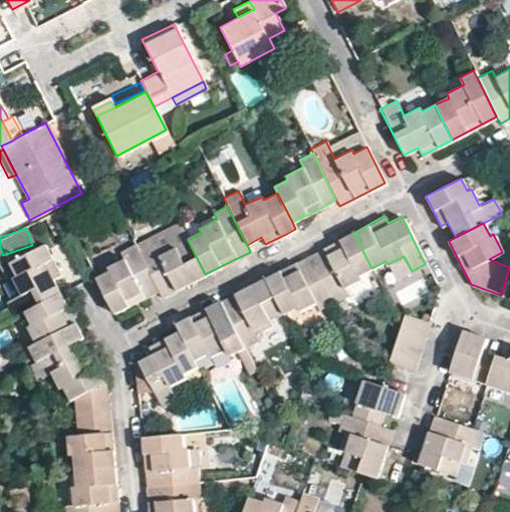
[(358,275),(371,268),(353,233),(329,245),(308,255),(332,301),(346,294),(343,287),(359,278),(358,275)]
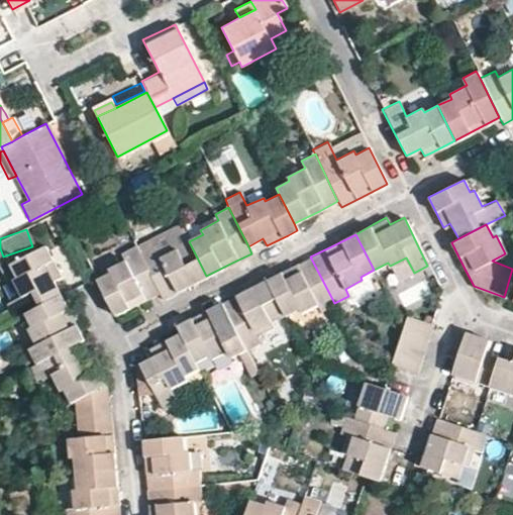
[(150,238),(135,246),(158,293),(162,299),(185,287),(206,276),(189,241),(160,255),(150,238)]
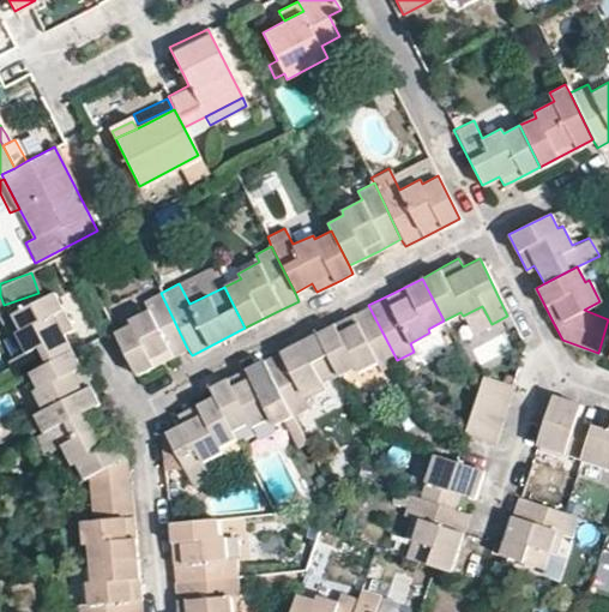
[(7,360),(16,377),(29,371),(71,349),(62,334),(71,329),(64,313),(53,292),(11,313),(17,328),(12,330),(23,353),(7,360)]
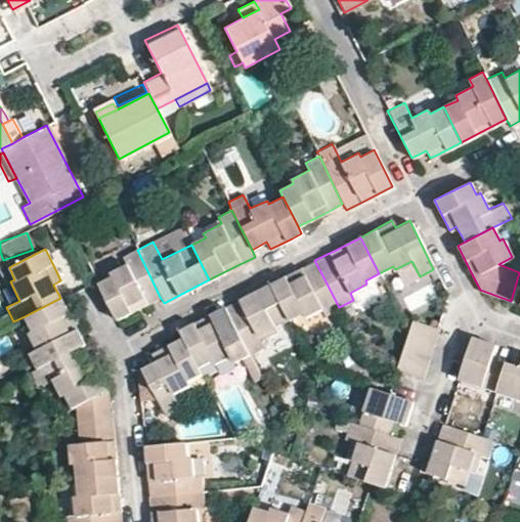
[(160,297),(137,250),(122,257),(125,263),(109,272),(111,276),(96,284),(115,319),(138,307),(160,297)]
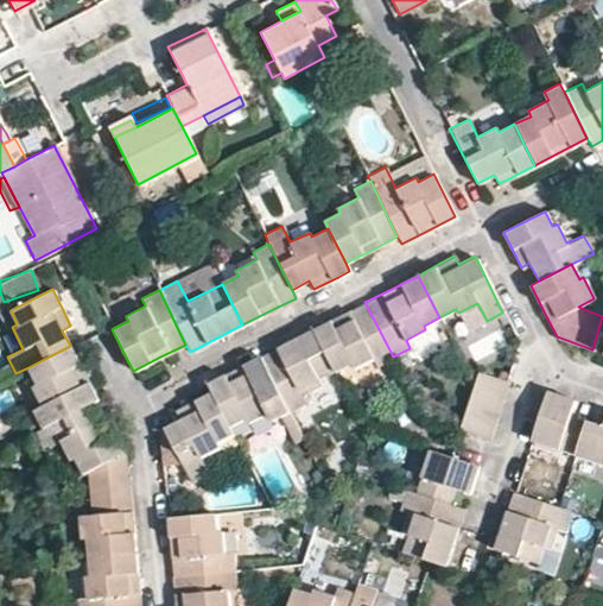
[(374,366),(393,357),(365,302),(336,317),(312,329),(334,371),(350,363),(353,366),(370,358),(374,366)]
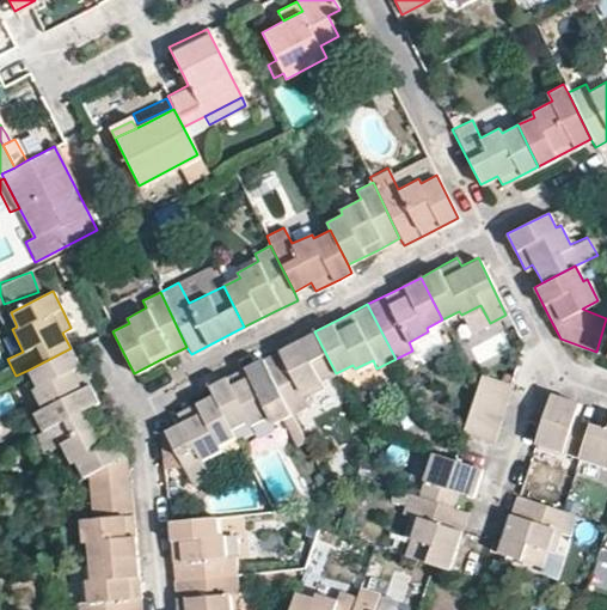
[(336,373),(314,331),(286,346),(262,359),(290,413),(307,404),(304,396),(320,386),(318,382),(336,373)]
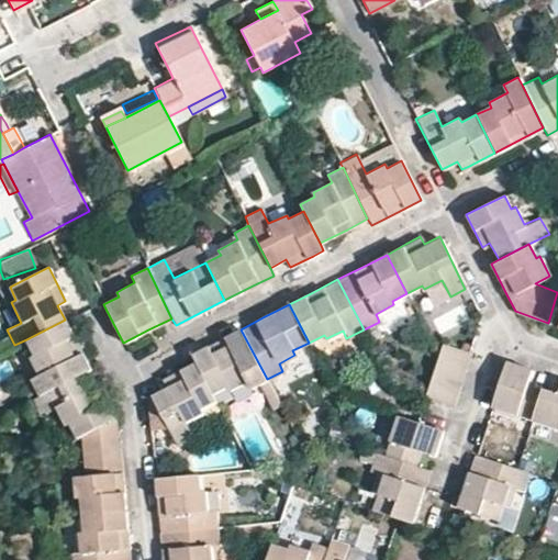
[(75,339),(65,320),(26,339),(34,354),(29,357),(38,374),(31,379),(38,395),(81,373),(90,370),(75,339)]
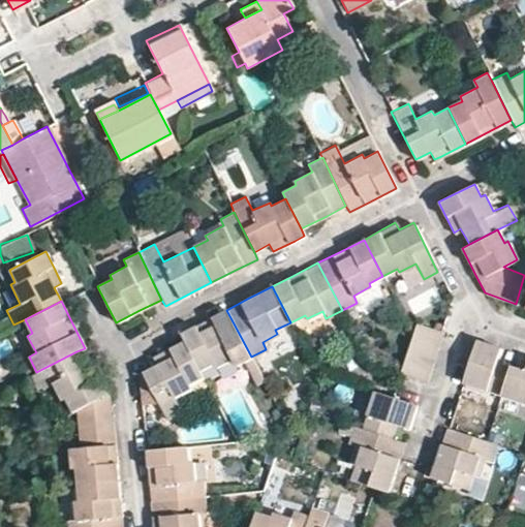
[(251,357),(226,310),(199,323),(180,334),(183,340),(198,370),(213,362),(215,366),(232,358),(235,365),(251,357)]
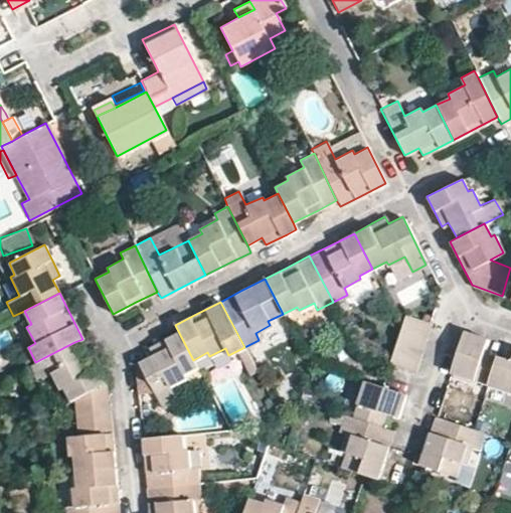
[(431,322),(428,321),(405,314),(399,330),(426,339),(431,322)]
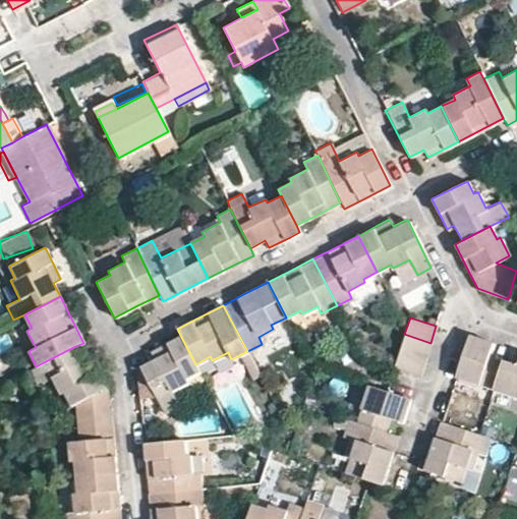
[(424,359),(431,343),(404,334),(398,350),(424,359)]
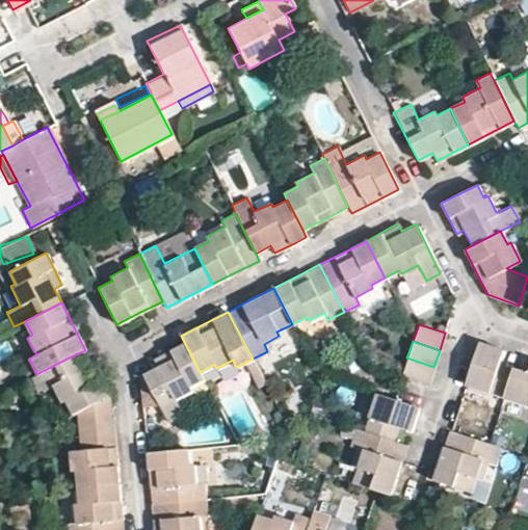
[(464,385),(502,397),(512,368),(505,366),(498,363),(502,349),(477,341),(476,346),(464,385)]
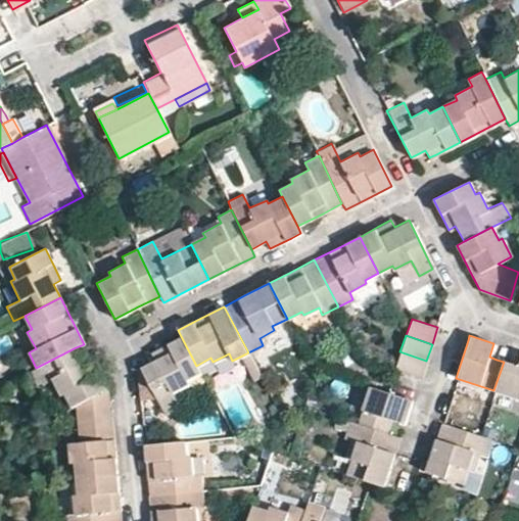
[(196,366),(181,336),(154,350),(149,352),(153,360),(139,367),(164,416),(179,409),(171,392),(188,383),(186,379),(199,373),(196,366)]
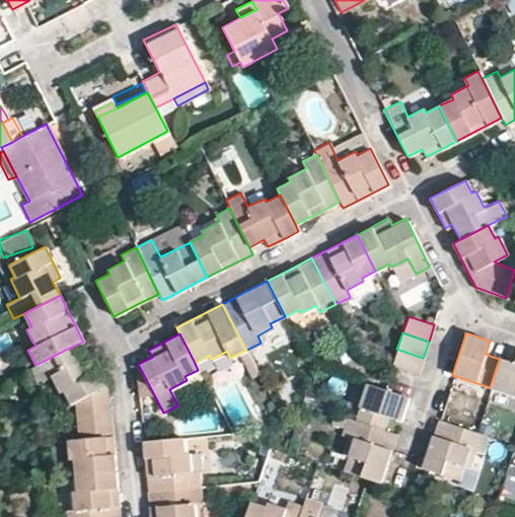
[(73,402),(106,385),(93,361),(90,355),(82,359),(75,345),(35,365),(29,368),(37,383),(52,377),(59,391),(63,390),(70,403),(73,402)]
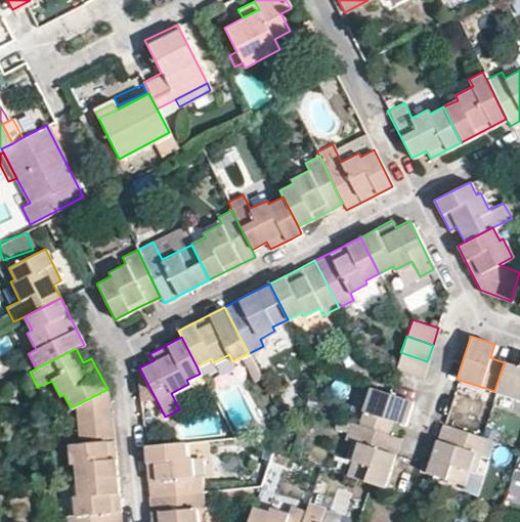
[(400,352),(395,367),(422,376),(427,361),(400,352)]
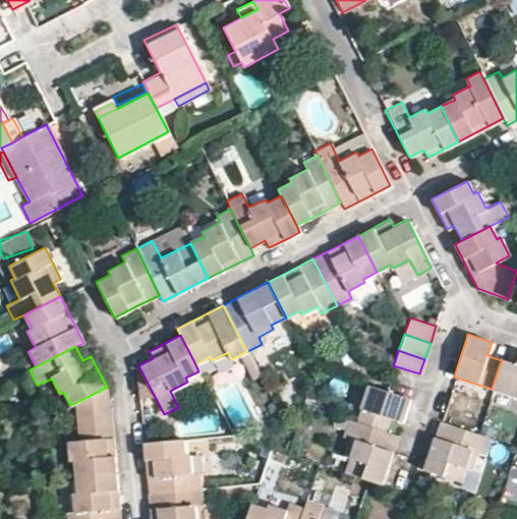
[(516,397),(516,357),(514,364),(510,363),(502,360),(492,389),(516,397)]
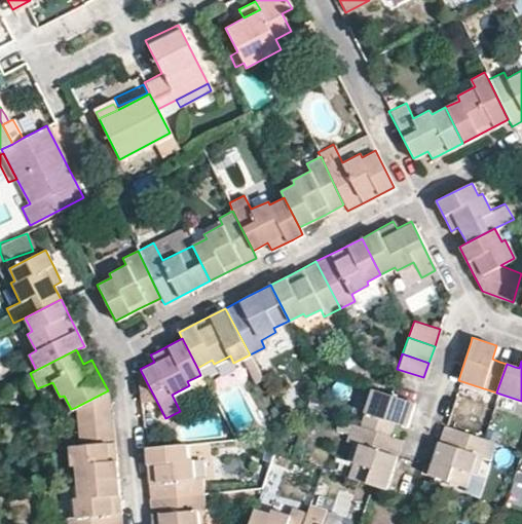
[(370,387),(357,425),(387,435),(389,426),(392,421),(406,425),(413,403),(388,394),(370,387)]
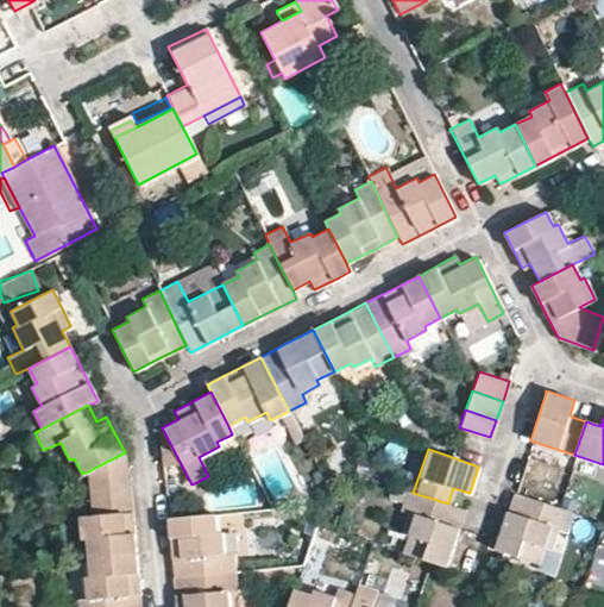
[(130,506),(125,452),(86,473),(89,514),(77,515),(80,538),(86,538),(87,558),(134,552),(130,506)]
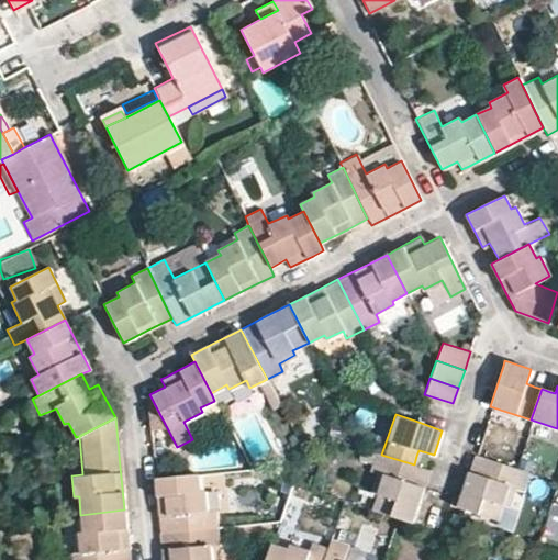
[(371,508),(394,517),(412,522),(423,488),(428,470),(414,465),(381,455),(375,451),(368,470),(376,472),(369,491),(376,493),(371,508)]
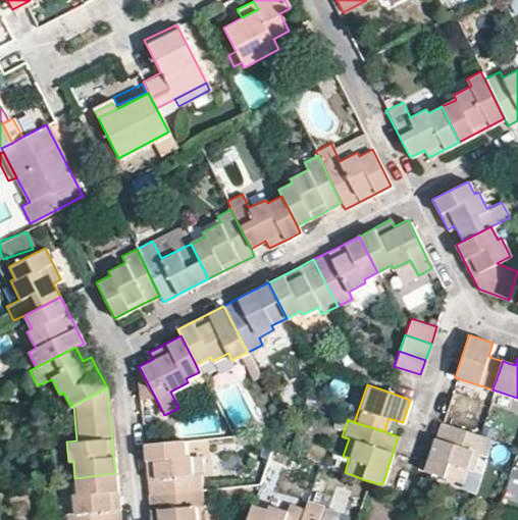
[(478,433),(439,421),(432,445),(426,464),(424,471),(459,482),(461,481),(465,468),(471,470),(477,453),(483,455),(489,437),(478,433)]
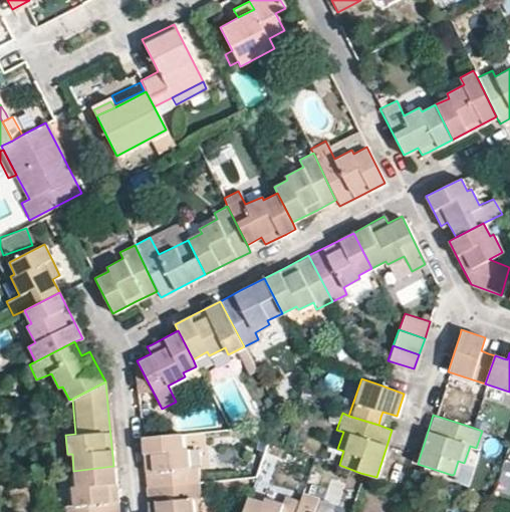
[(180,433),(141,437),(144,465),(146,486),(196,482),(194,466),(187,467),(185,449),(181,449),(180,433)]
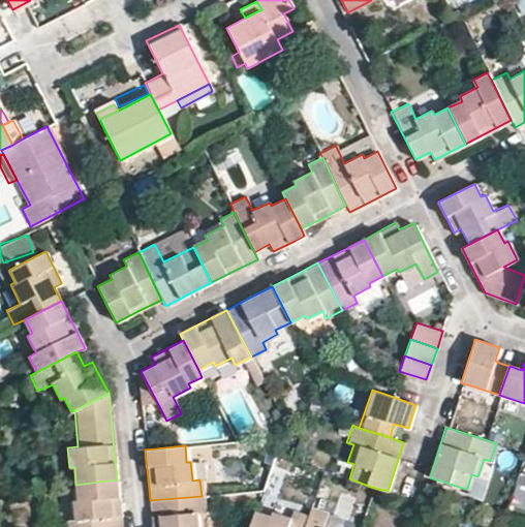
[(121,526),(119,503),(117,479),(75,485),(78,499),(72,500),(73,519),(67,519),(67,526),(121,526)]
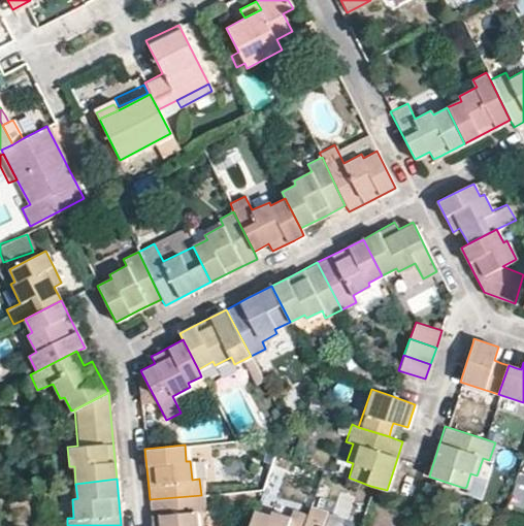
[(201,495),(150,499),(152,525),(196,525),(195,512),(203,511),(201,495)]
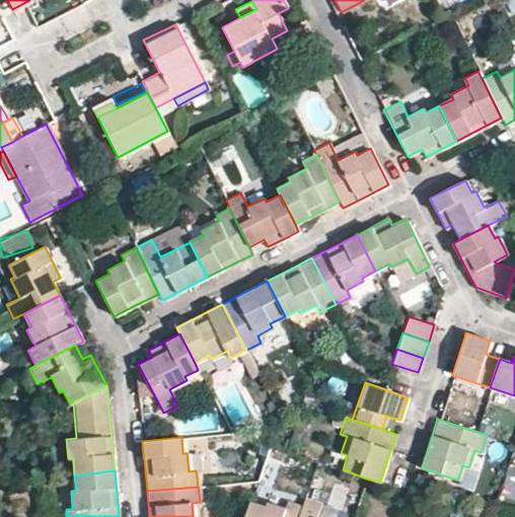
[(314,516),(319,504),(304,498),(301,506),(297,516),(314,516)]
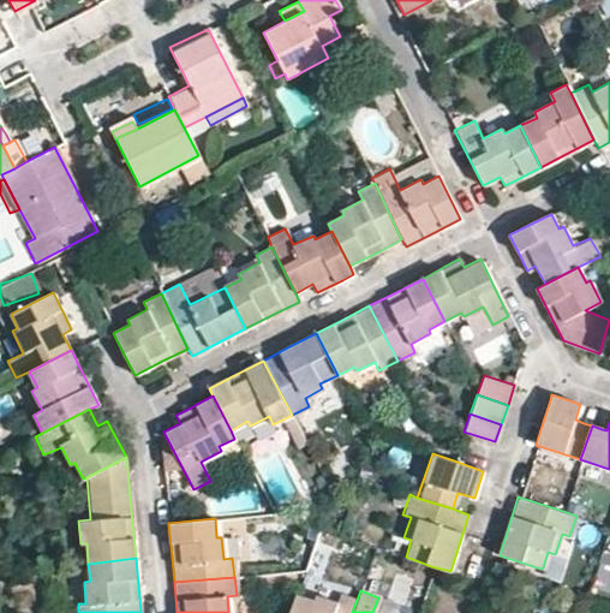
[(295,594),(288,612),(352,612),(357,600),(339,594),(335,603),(315,596),(312,600),(295,594)]
